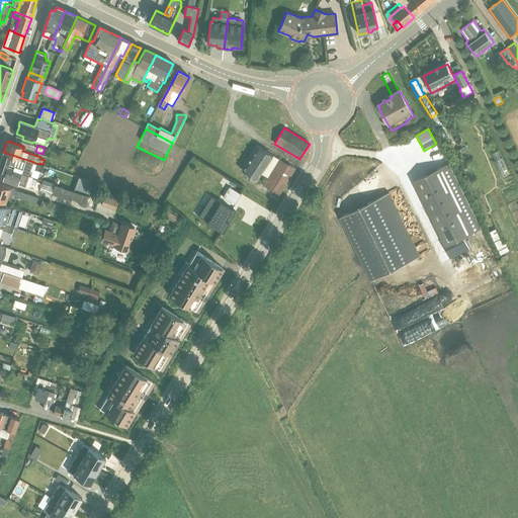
[(259,147),(243,172),(257,181),(261,174),(267,178),(263,185),(279,195),(287,183),(295,170),(259,147)]
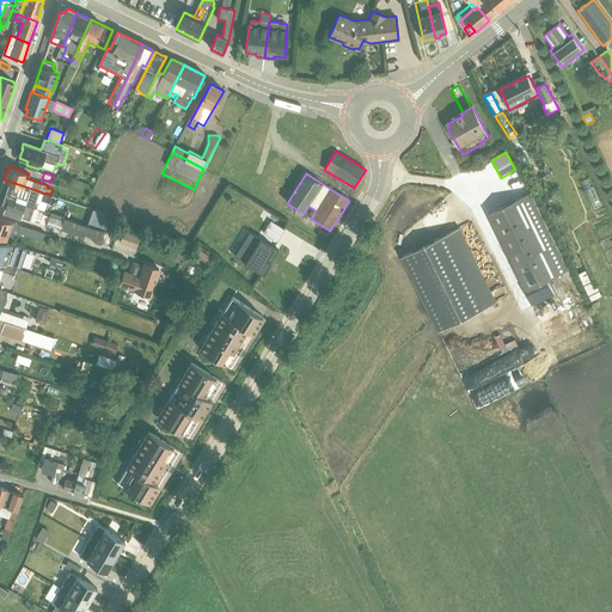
[(40,191),(4,179),(0,190),(0,208),(4,210),(10,191),(26,197),(24,203),(35,207),(40,191)]
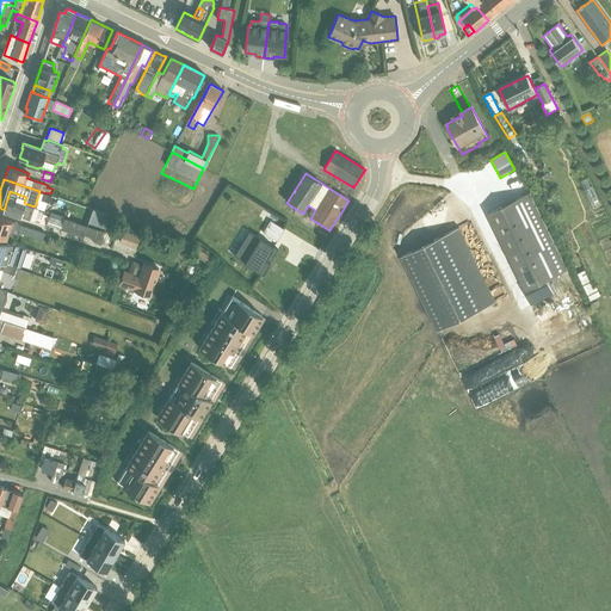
[(10,191),(4,210),(29,220),(35,207),(24,203),(26,197),(10,191)]
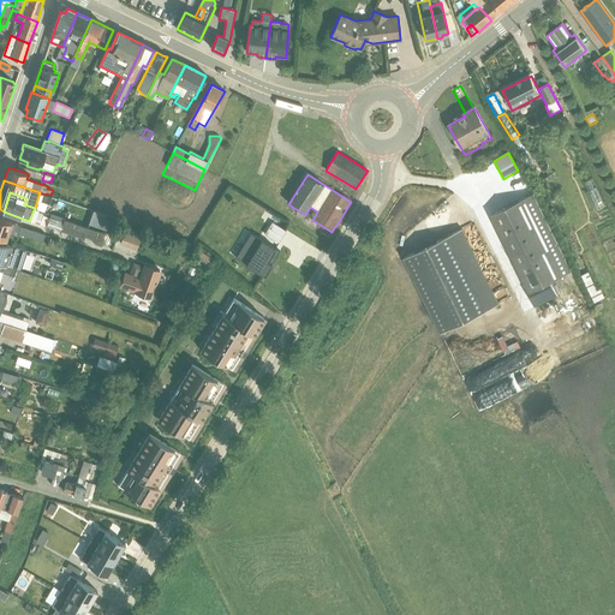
[(532,195),(490,216),(535,308),(559,296),(553,282),(571,273),(532,195)]
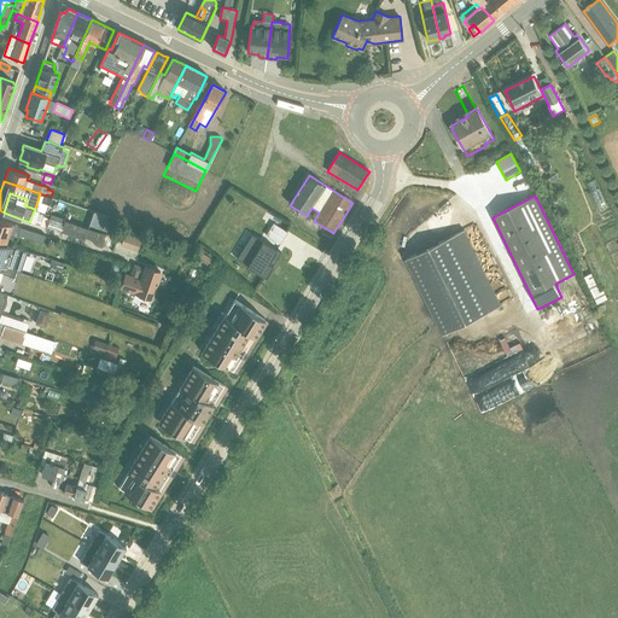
[(93,211),(89,225),(108,231),(112,217),(93,211)]
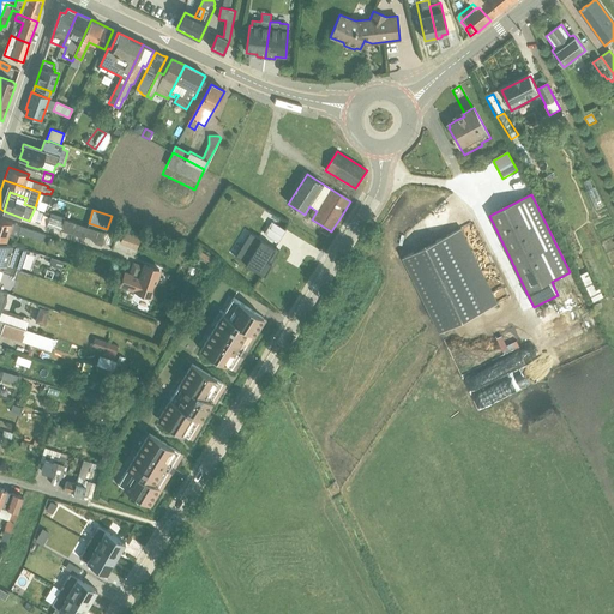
[(60,230),(64,218),(65,217),(50,212),(47,227),(60,230)]
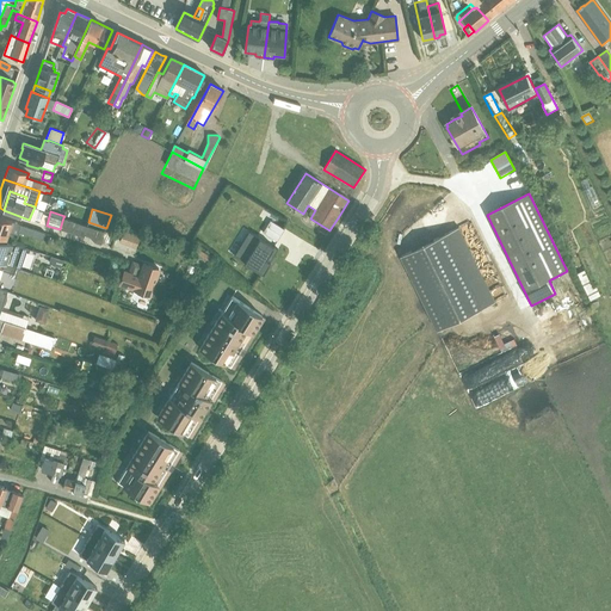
[(148,211),(144,221),(165,229),(168,220),(148,211)]
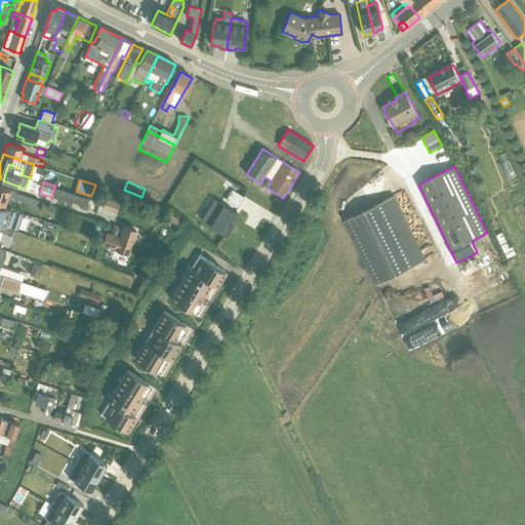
[(0,205),(5,207),(7,199),(15,202),(16,200),(36,206),(39,200),(10,191),(2,188),(1,187),(0,187),(0,205)]
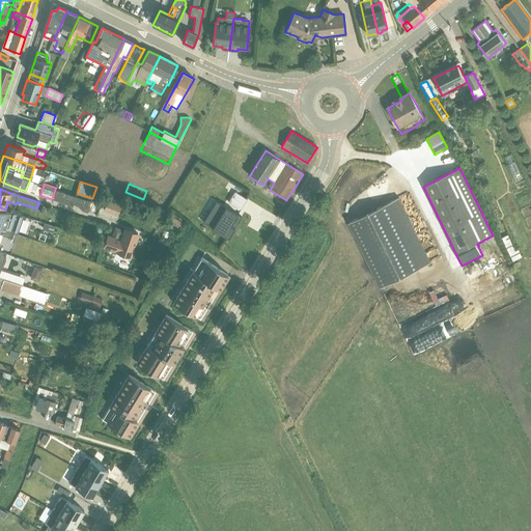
[(55,189),(52,199),(57,201),(73,206),(74,204),(82,207),(81,210),(87,212),(88,211),(93,213),(93,211),(95,212),(99,204),(91,202),(91,201),(55,189)]
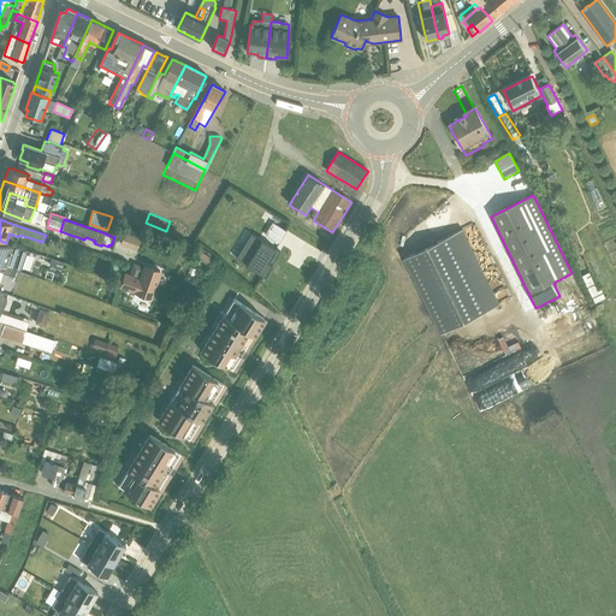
[(273,224),(266,236),(279,244),(286,232),(273,224)]
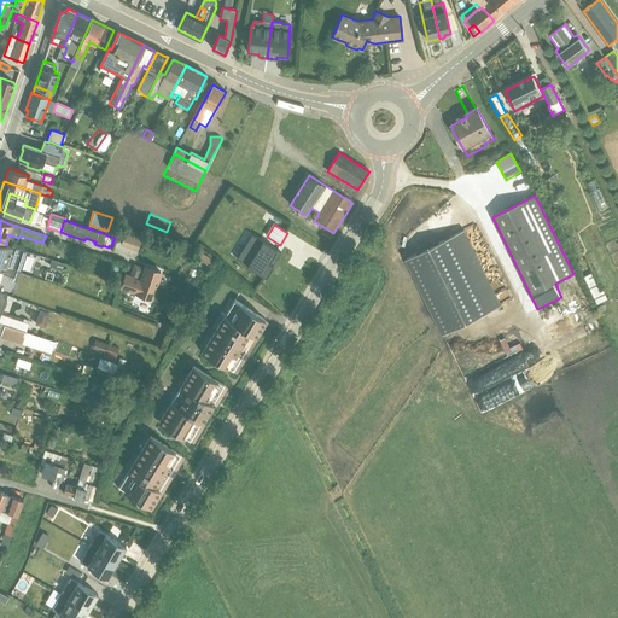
[(465,231),(406,260),(442,336),(502,307),(465,231)]
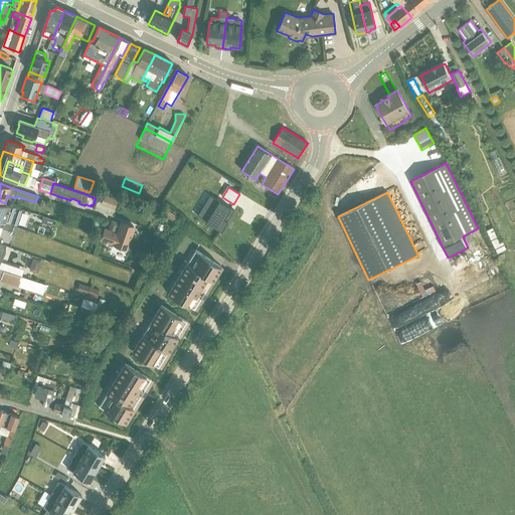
[(224,219),(231,208),(210,196),(197,216),(222,231),(228,221),(224,219)]
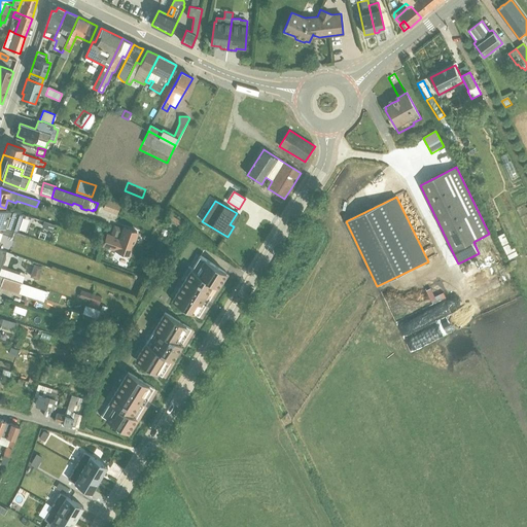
[(0,225),(13,231),(18,232),(24,214),(20,213),(5,208),(0,206),(0,225)]
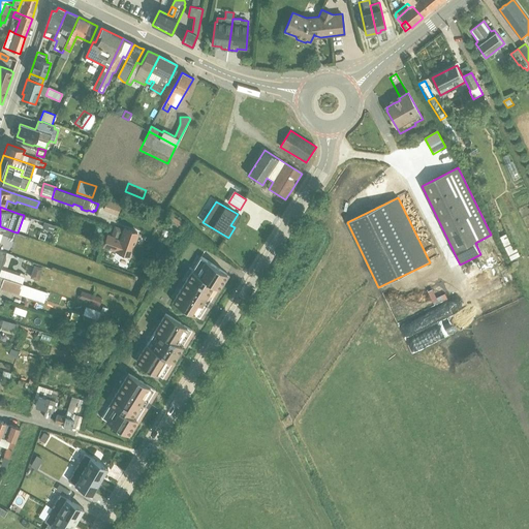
[(230,225),(235,227),(241,217),(238,214),(230,225)]
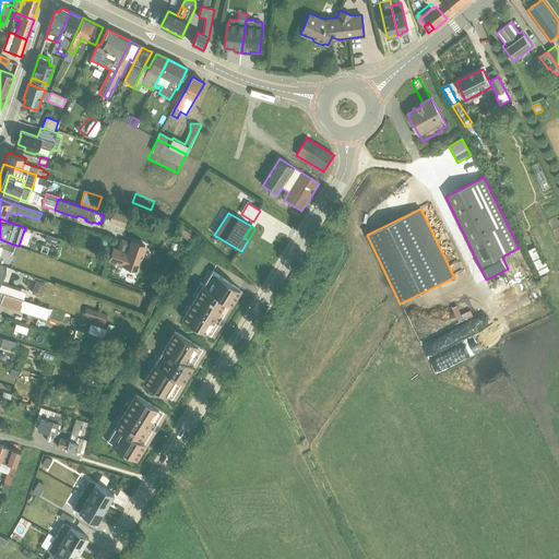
[(47,235),(45,240),(56,245),(58,239),(47,235)]
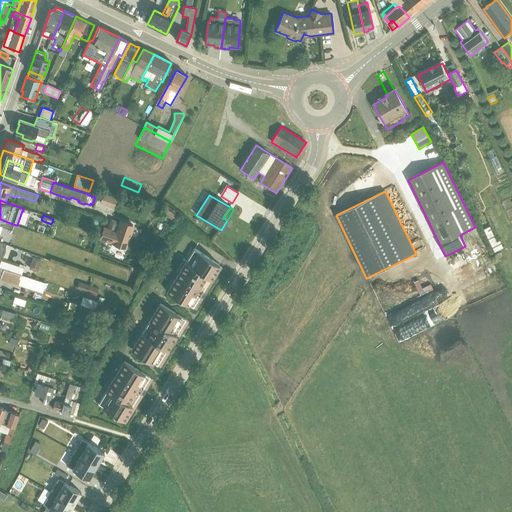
[(0,225),(3,226),(11,229),(13,224),(0,219),(0,225)]
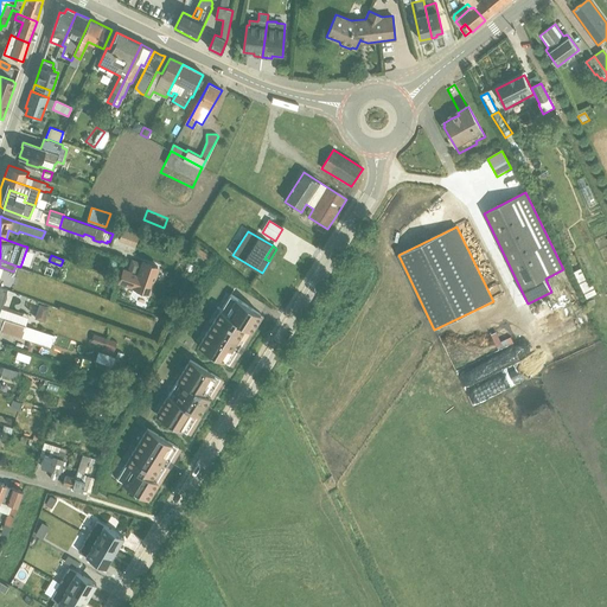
[(123,269),(120,281),(133,286),(148,292),(149,288),(152,288),(159,266),(142,260),(141,263),(132,260),(128,270),(123,269)]
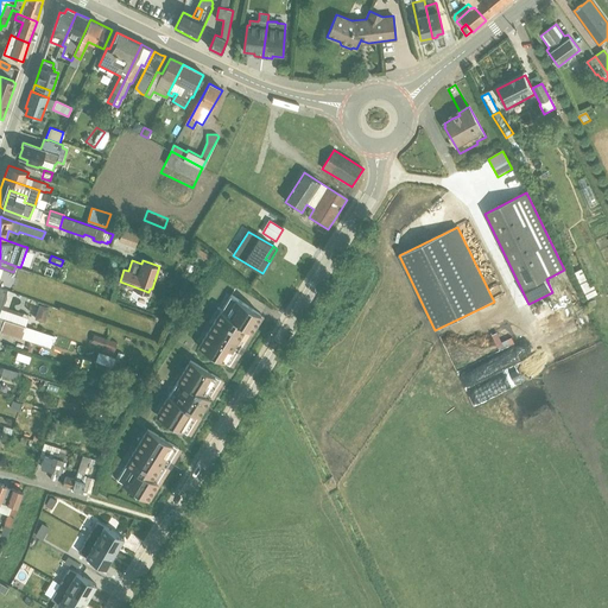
[(582,271),(575,274),(588,301),(595,298),(591,291),(594,290),(591,283),(589,284),(582,271)]
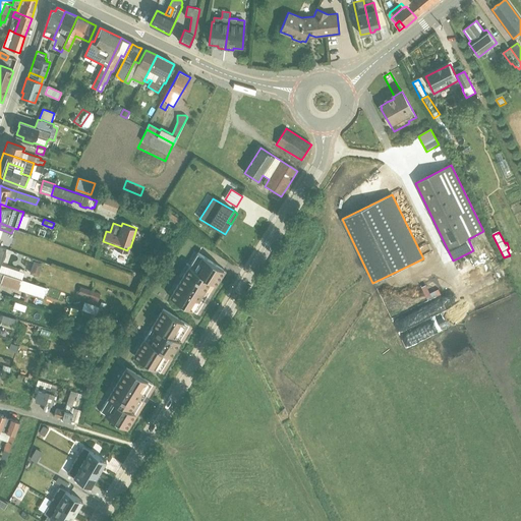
[(203,247),(198,255),(224,271),(228,263),(203,247)]
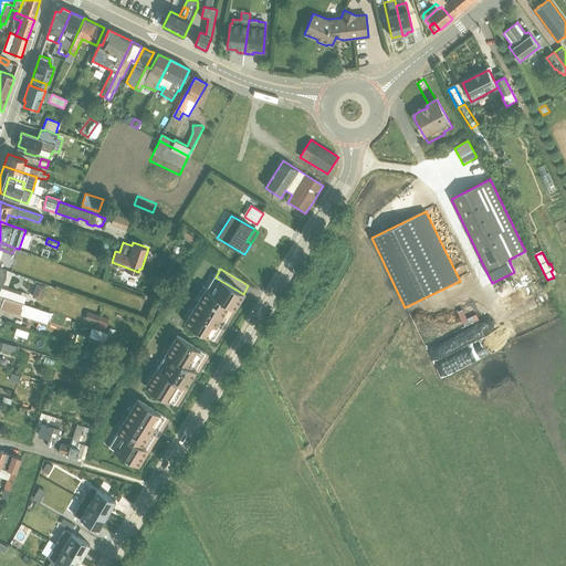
[(224,324),(243,294),(216,278),(185,324),(213,342),(221,329),(224,324)]
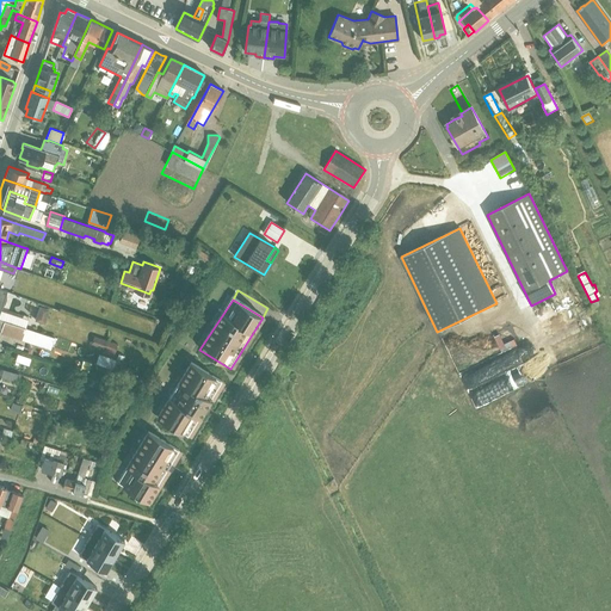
[(41,306),(35,321),(44,323),(50,309),(41,306)]
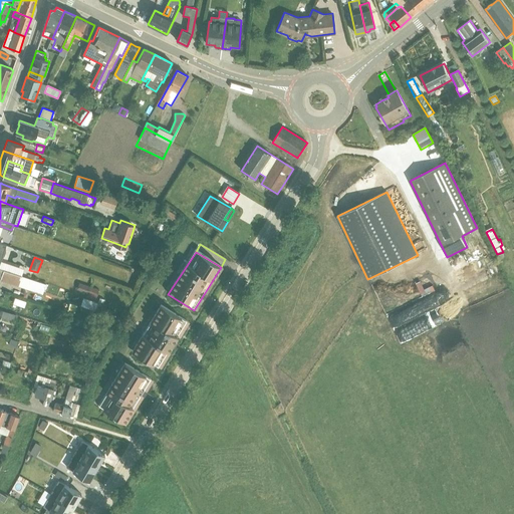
[(0,267),(0,280),(0,279),(42,294),(46,283),(0,267)]
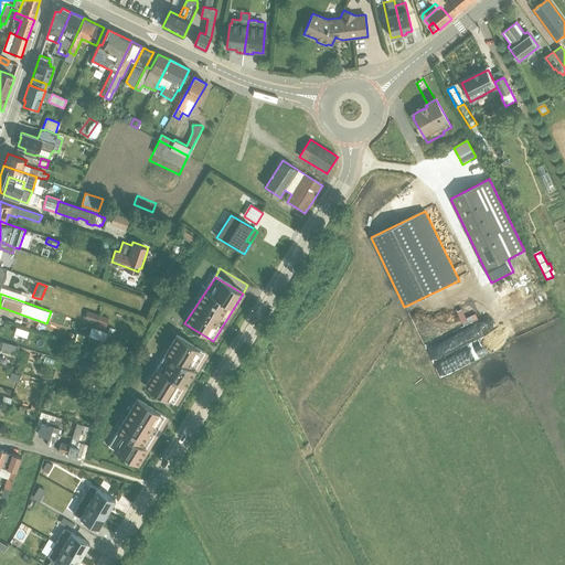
[(243,294),(224,323),(227,324),(235,313),(246,296),(243,294)]
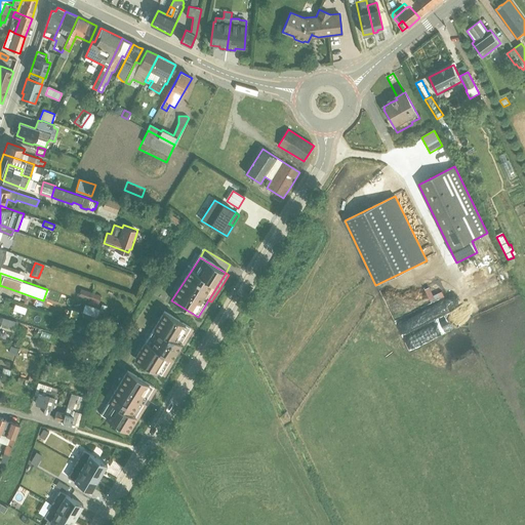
[(81,288),(78,296),(90,299),(89,303),(96,306),(101,295),(81,288)]
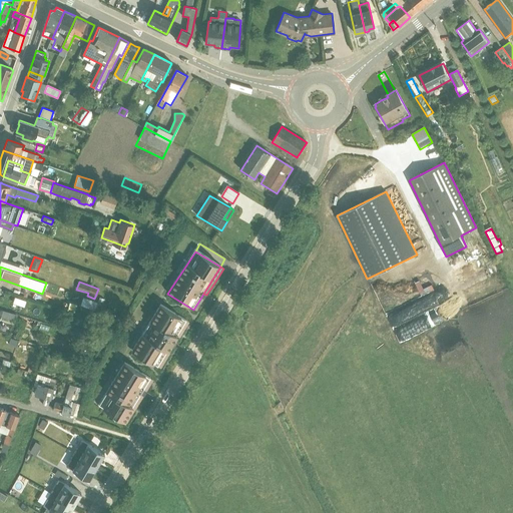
[(419,282),(415,285),(421,297),(434,291),(432,287),(423,291),(419,282)]
